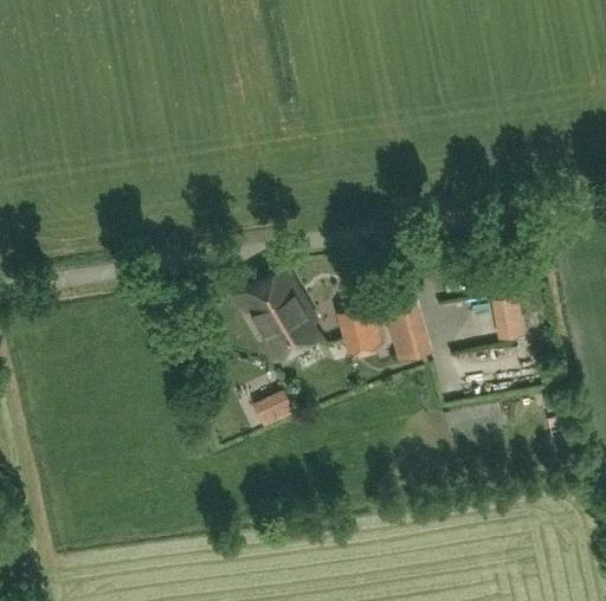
[(270,364),(317,336),(310,324),(315,322),(285,270),(233,301),(270,364)]
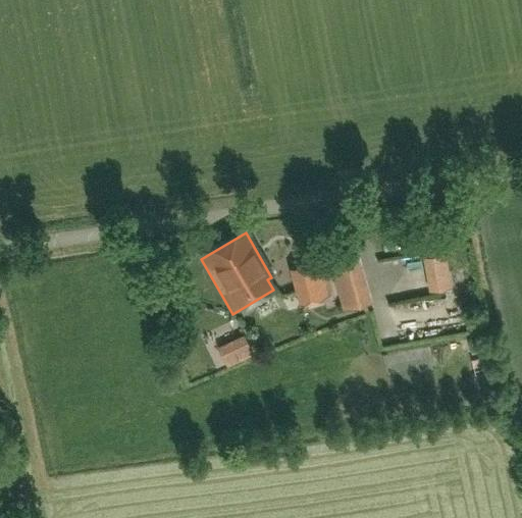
[(453,291),(447,256),(423,260),(429,295),(453,291)]
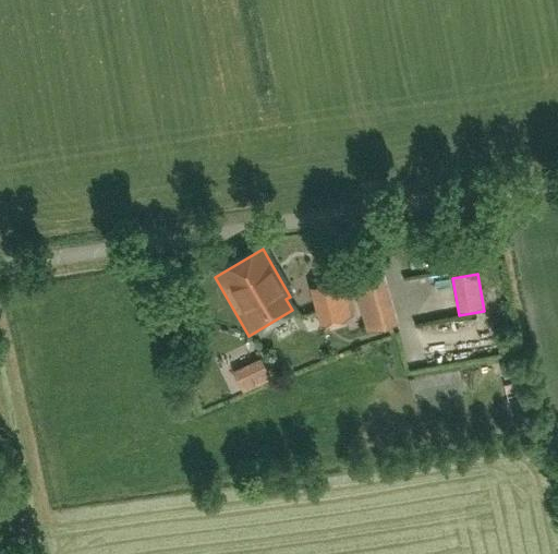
[(366,335),(387,329),(374,279),(352,285),(366,335)]
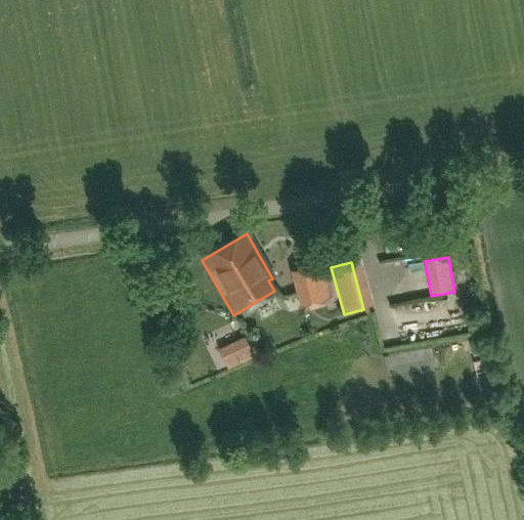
[(301,309),(330,301),(320,265),(292,273),(301,309)]
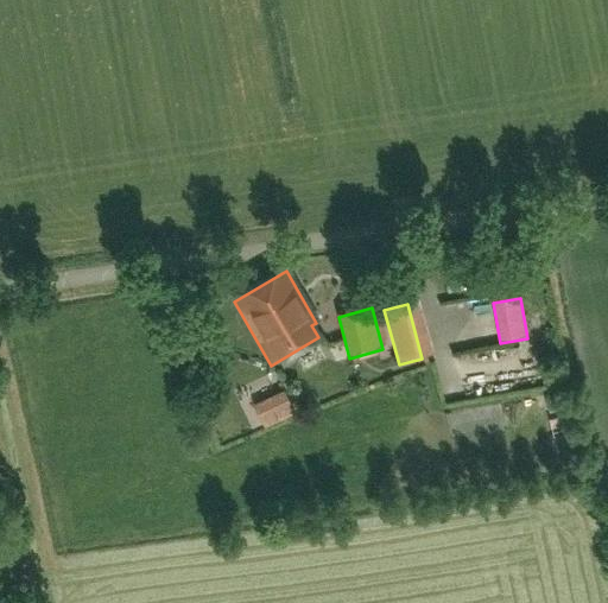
[(255,404),(268,430),(299,416),(286,389),(255,404)]
